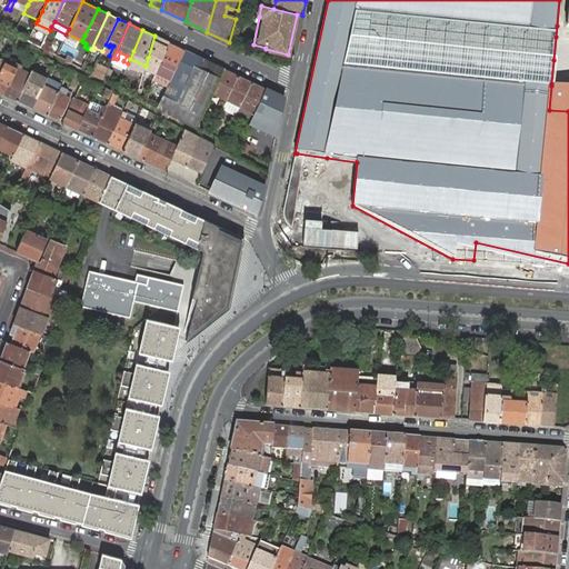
[(30,36),(27,41),(41,48),(43,42),(30,36)]
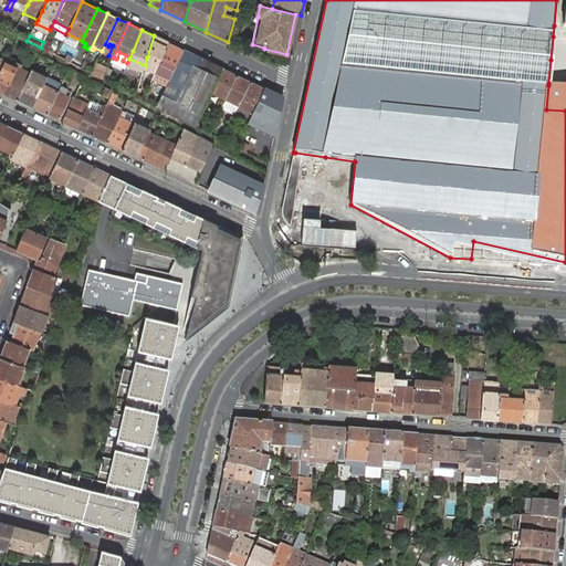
[(155,70),(168,42),(154,35),(147,58),(145,65),(148,66),(155,70)]
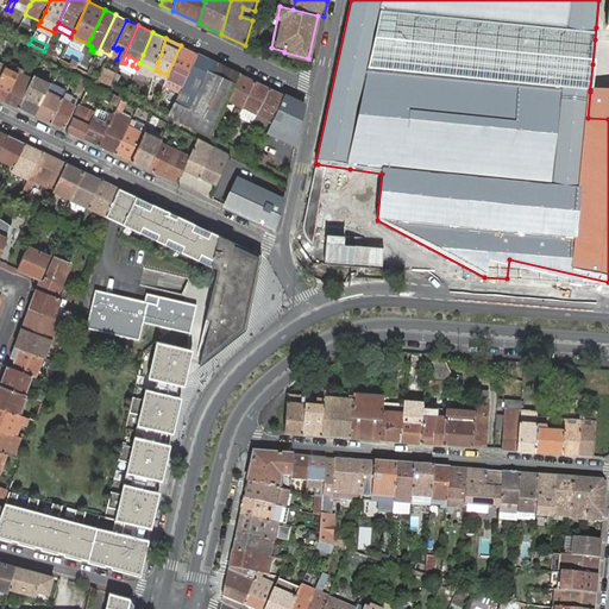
[(49,43),(44,51),(60,58),(63,50),(49,43)]
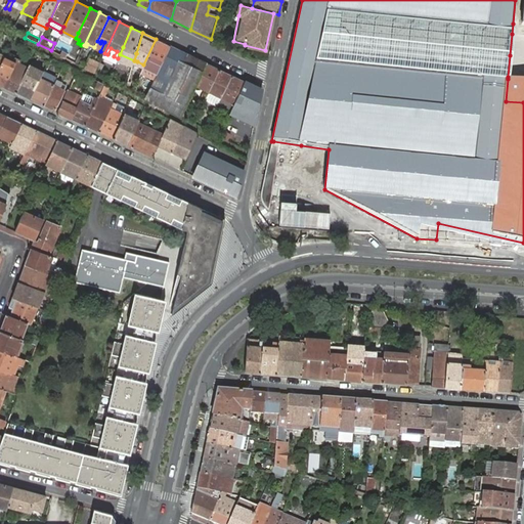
[(156,76),(170,46),(156,39),(143,64),(143,67),(151,70),(150,73),(156,76)]
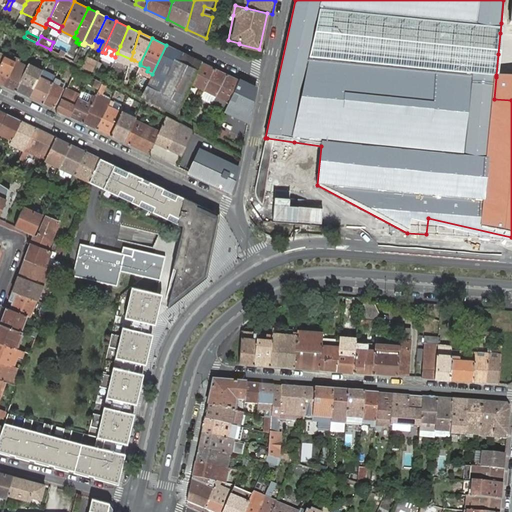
[(202,62),(166,45),(152,74),(142,94),(177,113),(191,84),(192,84),(202,62)]
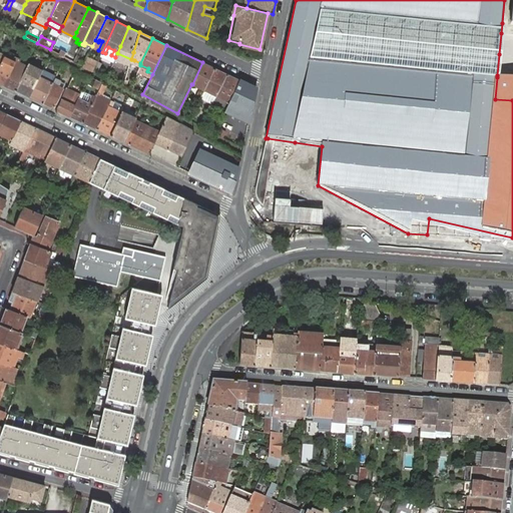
[(68,48),(64,56),(74,61),(77,54),(68,48)]
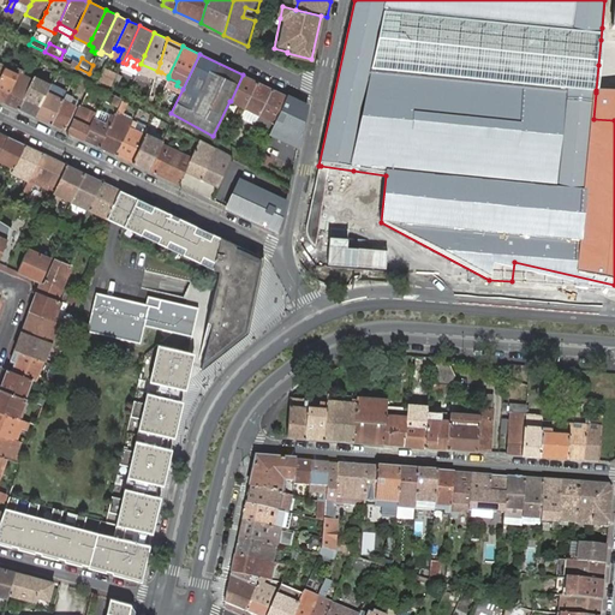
[(0,100),(5,102),(21,70),(17,69),(16,72),(5,67),(0,77),(0,100)]
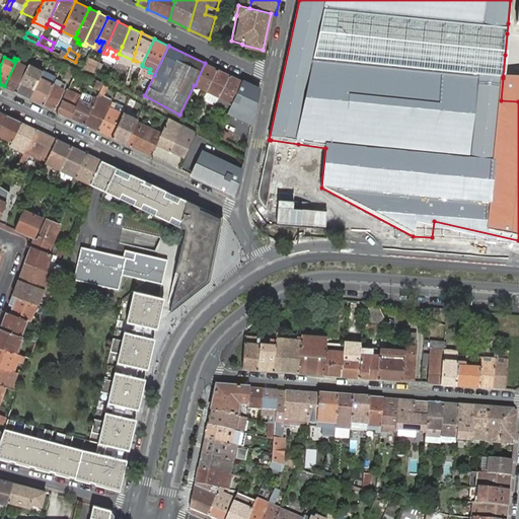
[(92,57),(87,67),(93,70),(98,60),(92,57)]
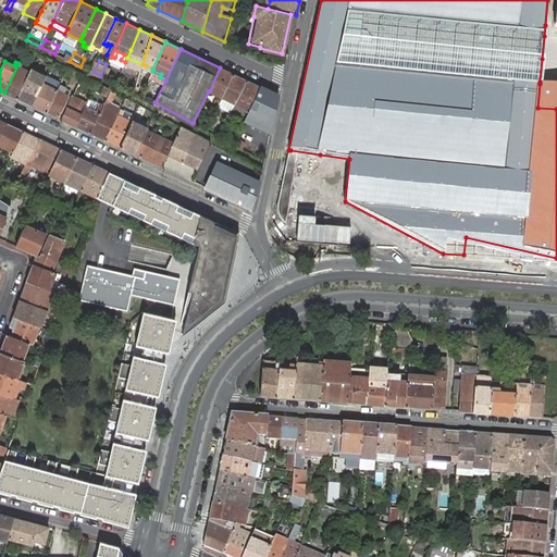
[(4,93),(17,99),(29,72),(21,67),(22,64),(19,63),(4,93)]
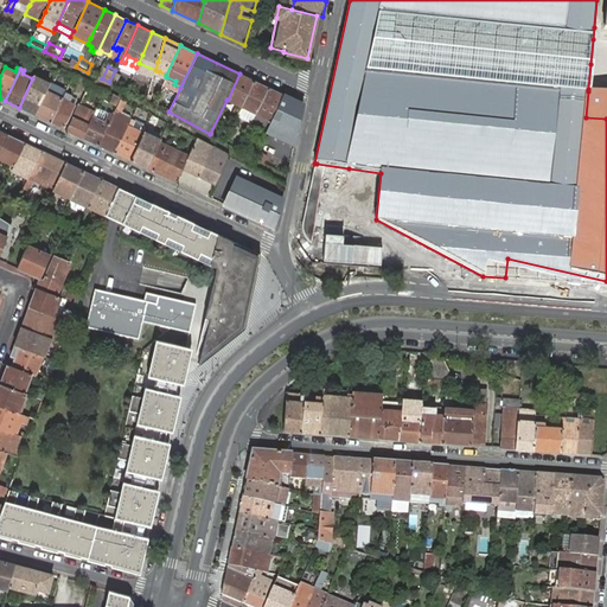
[(121,71),(117,69),(110,83),(115,84),(121,71)]
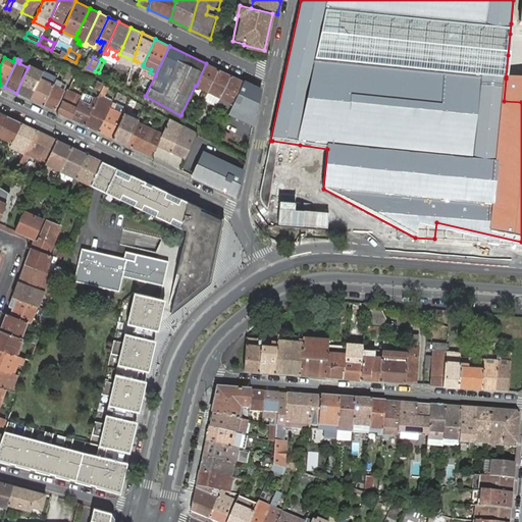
[(133,63),(131,67),(141,72),(143,66),(143,64),(137,61),(134,60),(133,63)]
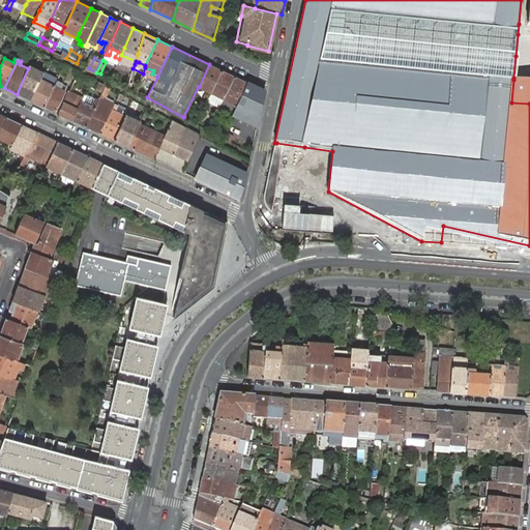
[(222,70),(209,64),(199,87),(211,93),(222,70)]
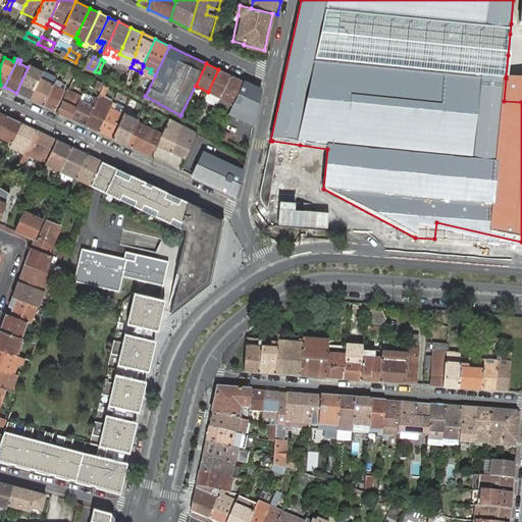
[(16,93),(30,99),(43,71),(30,65),(28,67),(16,93)]
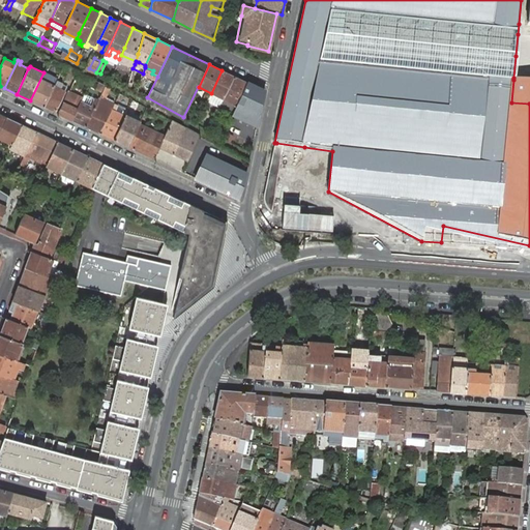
[(30,100),(45,107),(46,105),(54,86),(47,82),(53,69),(47,66),(43,72),(30,100)]
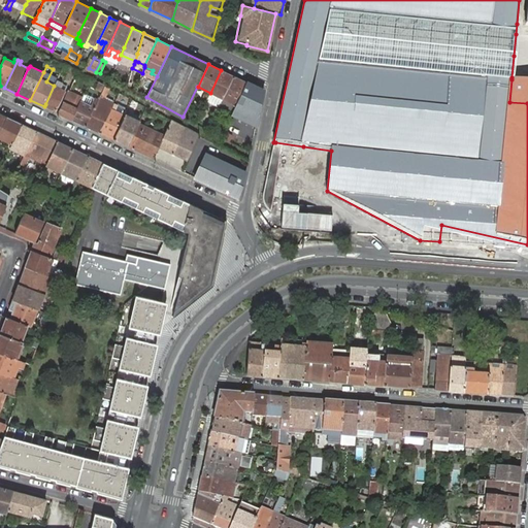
[(153,70),(144,67),(142,73),(151,76),(152,73),(153,70)]
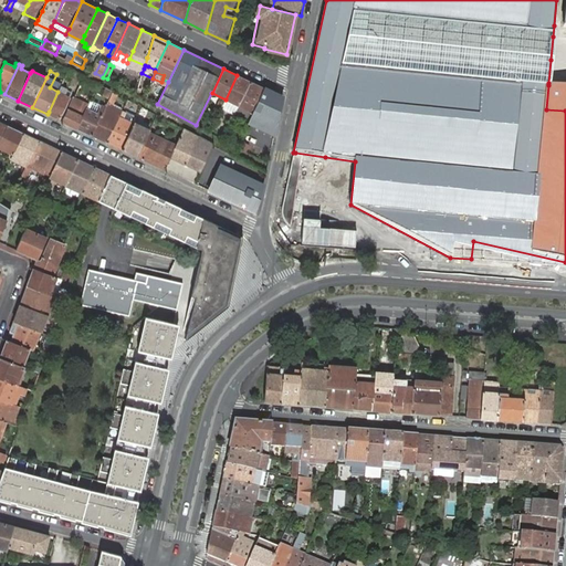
[(251,82),(237,75),(226,100),(234,103),(231,109),(237,113),(240,106),(251,82)]
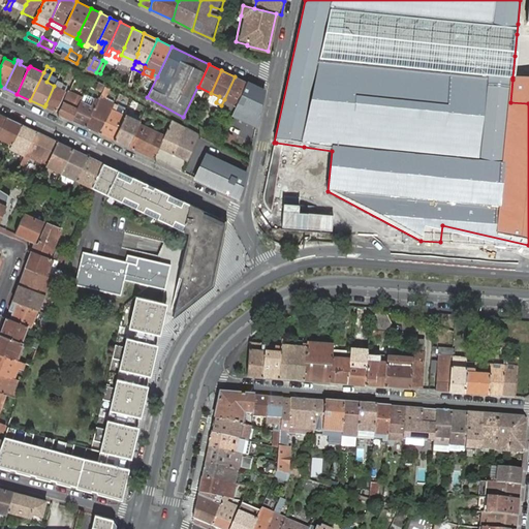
[(90,83),(92,79),(80,72),(78,75),(78,76),(90,83)]
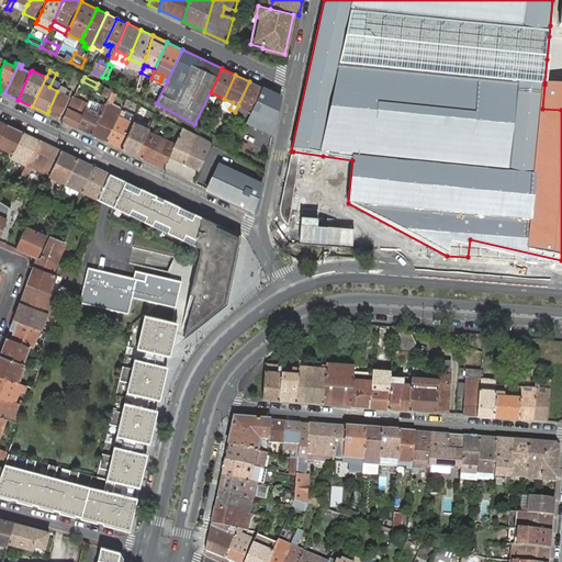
[(262,88),(249,81),(238,105),(235,112),(234,112),(244,116),(247,119),(251,111),(262,88)]
